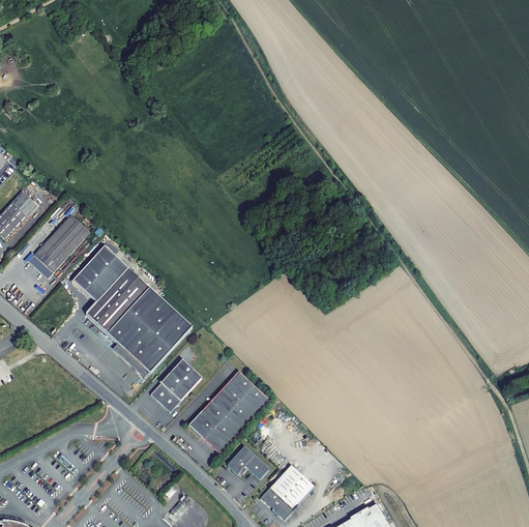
[(0,234),(5,239),(36,205),(21,191),(0,212),(0,234)]
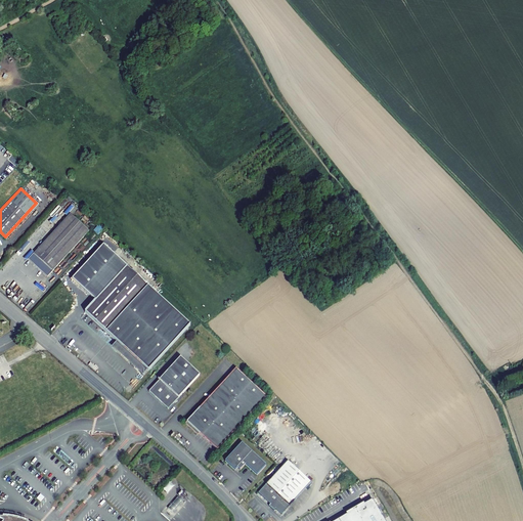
[(27,257),(46,274),(51,269),(51,268),(88,228),(70,212),(33,252),(33,251),(27,257)]
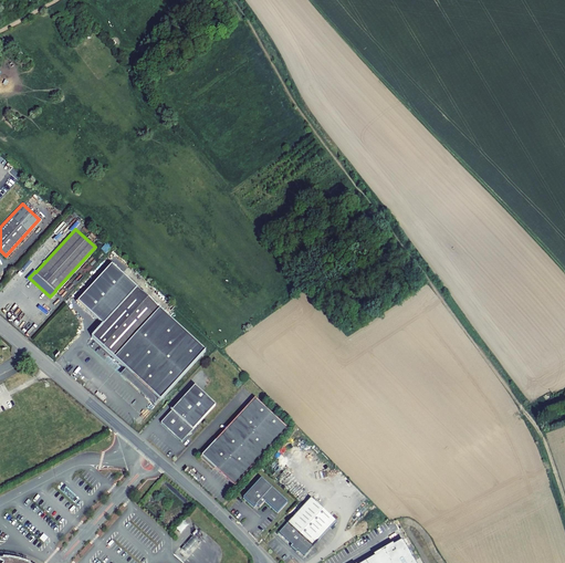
[(135,285),(111,262),(76,298),(102,322),(135,285)]
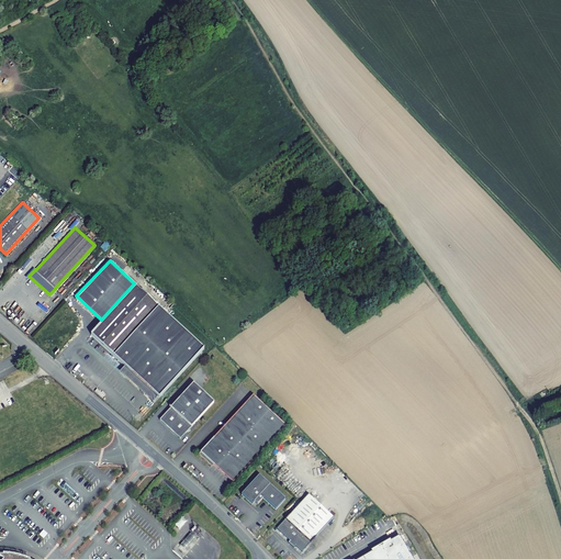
[(142,379),(157,394),(203,346),(158,304),(134,283),(102,321),(101,320),(90,332),(110,351),(130,369),(126,372),(137,383),(142,379)]
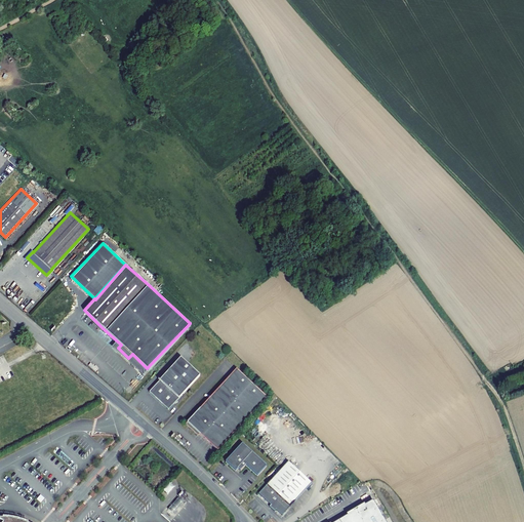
[(167,407),(199,373),(179,356),(149,390),(167,407)]
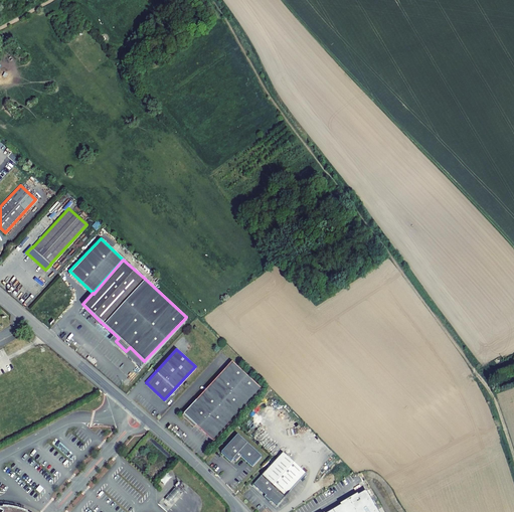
[(183,412),(213,441),(262,388),(231,360),(183,412)]
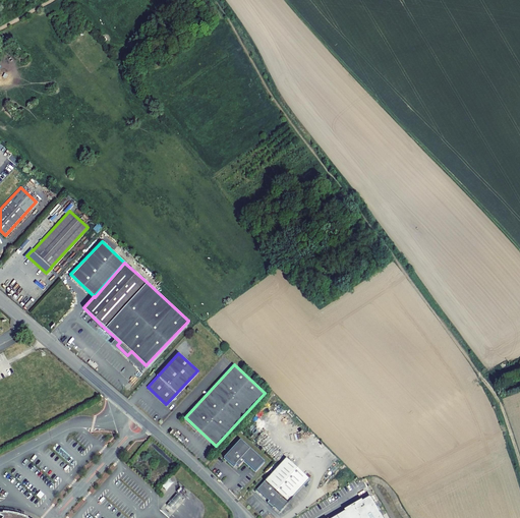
[(254,470),(264,460),(239,438),(223,456),(233,465),(235,462),(237,465),(243,459),(254,470)]
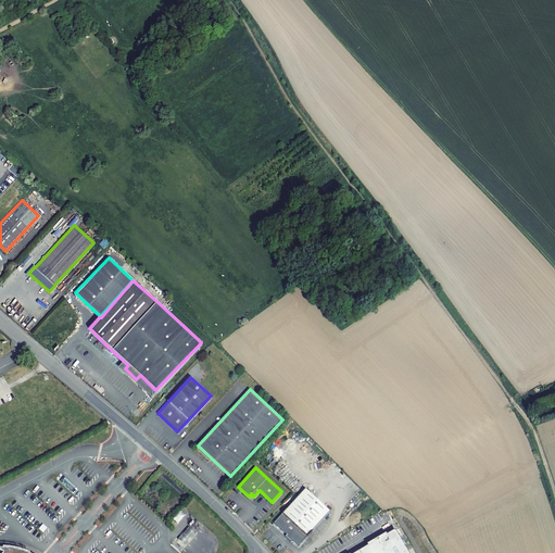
[(304,487),(287,505),(273,520),(286,532),(285,533),(290,539),(291,538),(298,543),(312,528),(329,510),(304,487)]
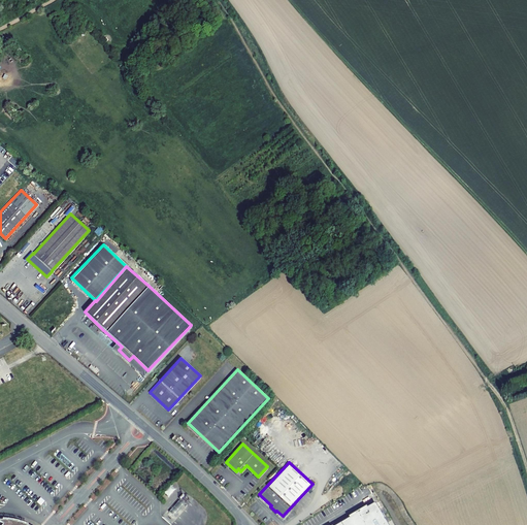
[(174,486),(170,482),(163,489),(168,493),(174,486)]
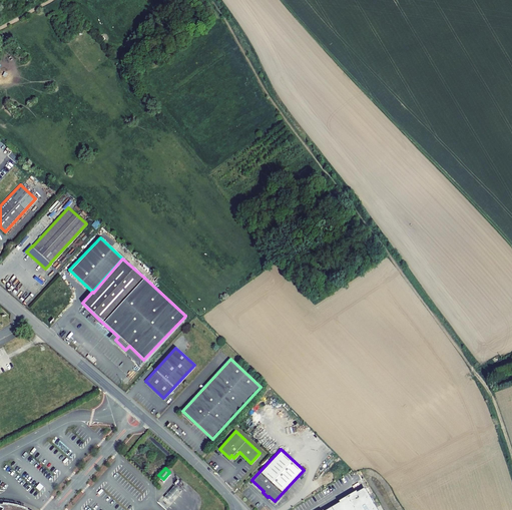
[(173,493),(178,488),(173,484),(168,489),(163,495),(168,500),(173,493)]
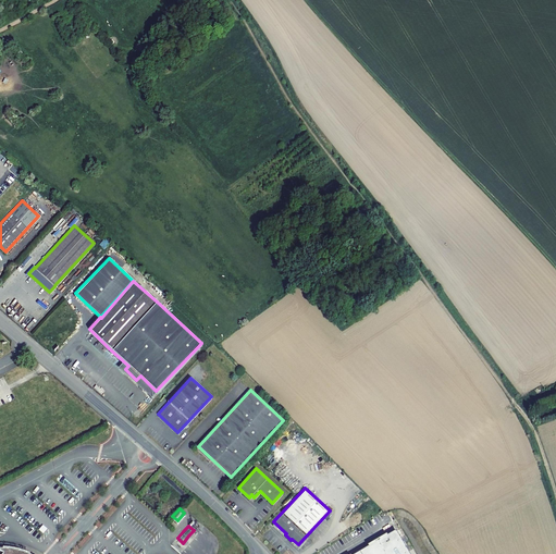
[(409,553),(395,528),(386,533),(385,532),(367,543),(368,544),(350,553),(349,553),(348,553),(409,553)]
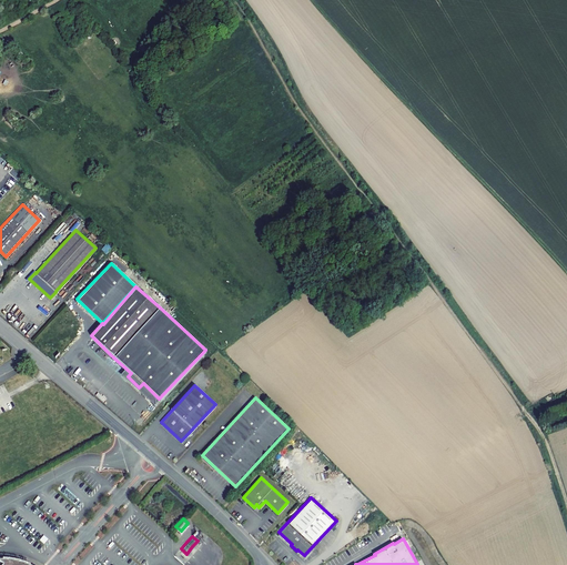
All buildings are outlined.
